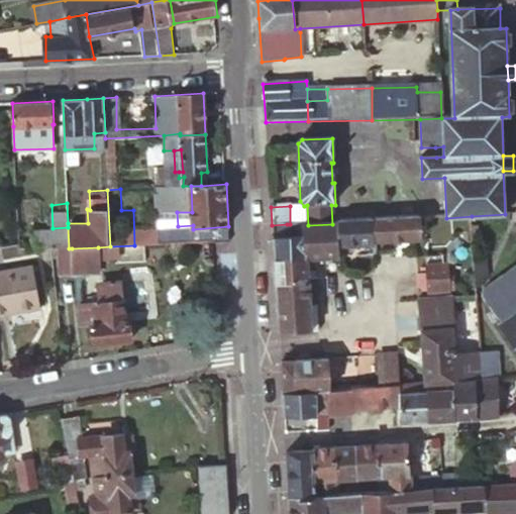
[(472,226),(472,216),(446,218),(420,219),(420,229),(472,226)]
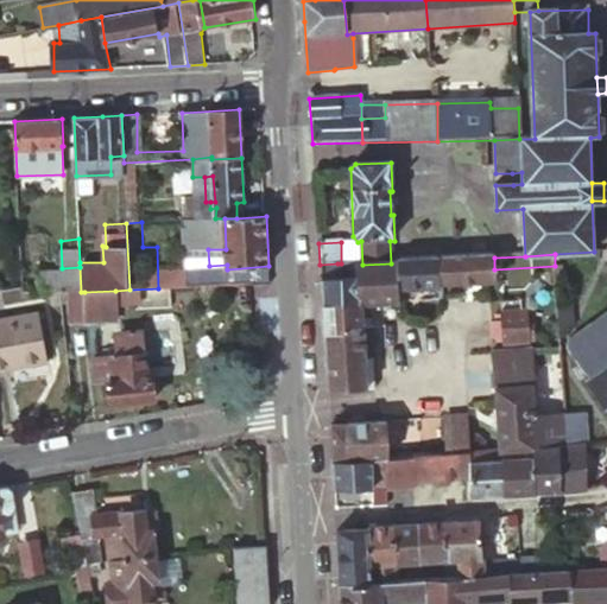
[(494,269),(494,258),(494,255),(438,258),(440,285),(494,283),(494,269)]
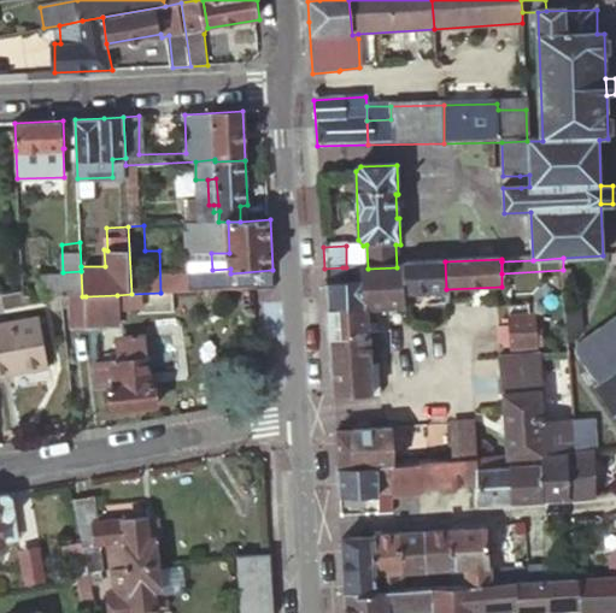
[(446,289),(445,261),(404,264),(404,293),(446,290),(446,289)]
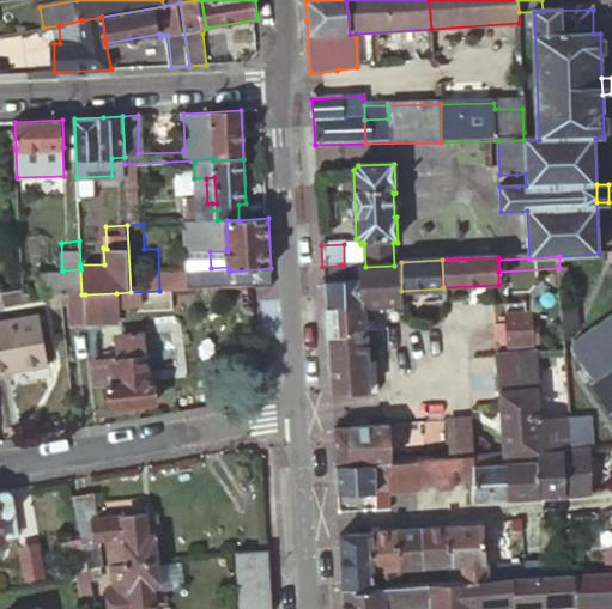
[(399,265),(394,266),(365,267),(362,267),(364,309),(403,306),(401,291),(401,262),(399,262),(399,265)]
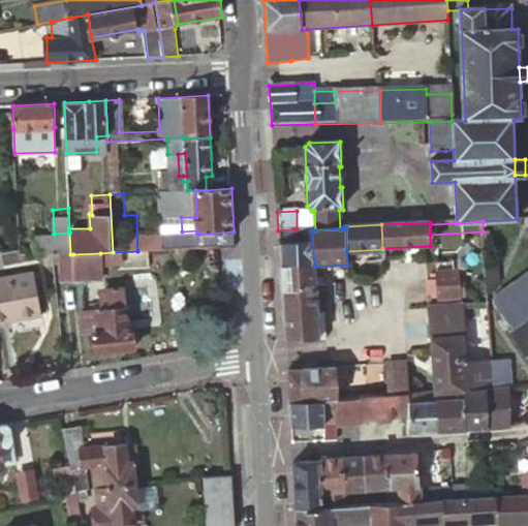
[(294,243),(293,229),(278,230),(279,244),(294,243)]
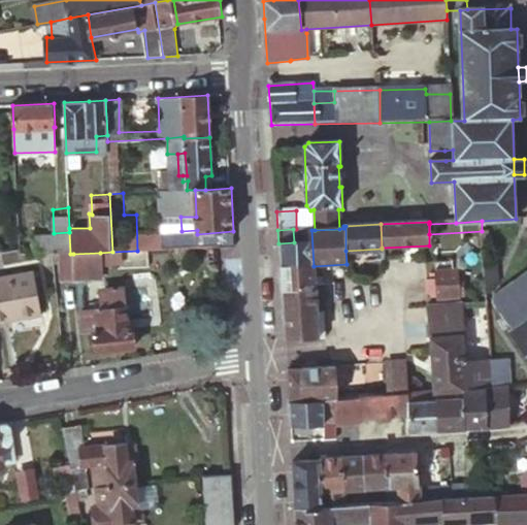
[(296,229),(293,229),(294,242),(278,243),(281,268),(307,267),(308,269),(308,273),(314,273),(314,266),(311,230),(309,230),(309,229),(296,229)]
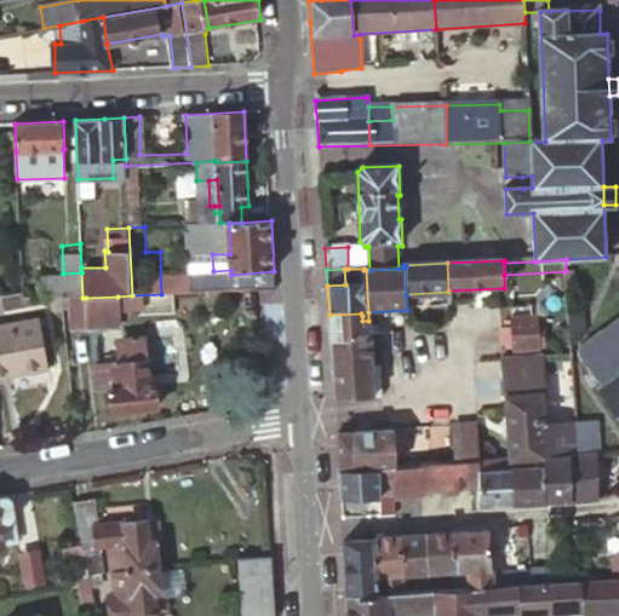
[(75,298),(82,298),(81,272),(63,274),(62,274),(63,276),(43,277),(43,282),(30,282),(32,276),(22,277),(22,291),(23,300),(63,298),(75,298)]
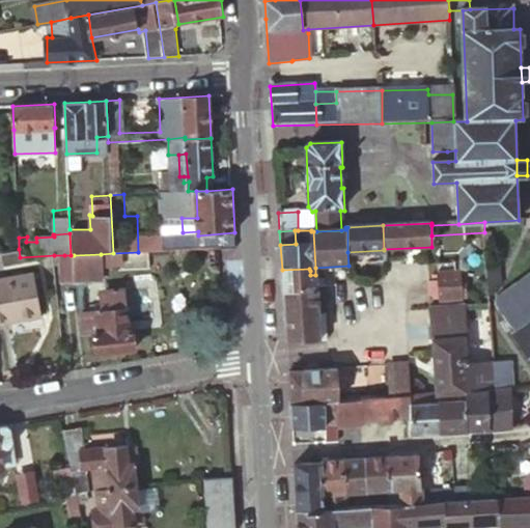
[(101,254),(74,255),(76,281),(102,279),(101,254)]
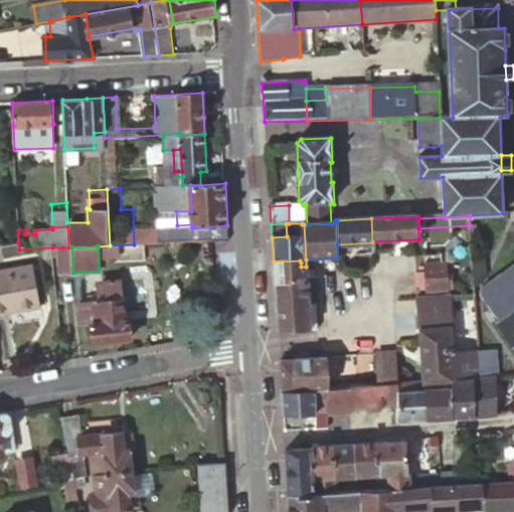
[(62,247),(52,247),(53,256),(62,256),(62,247)]
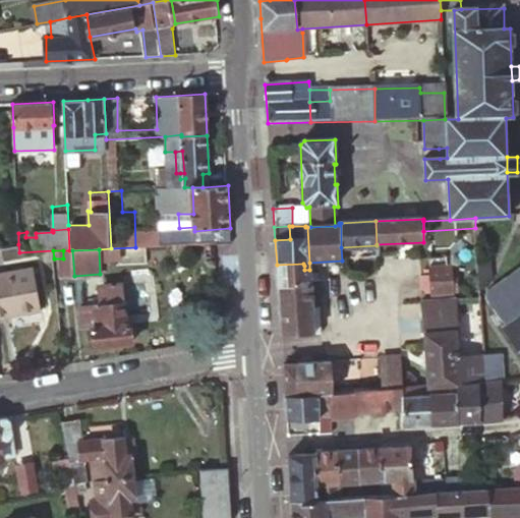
[(278,286),(310,284),(310,283),(310,275),(309,270),(304,270),(304,266),(303,264),(277,265),(278,286)]
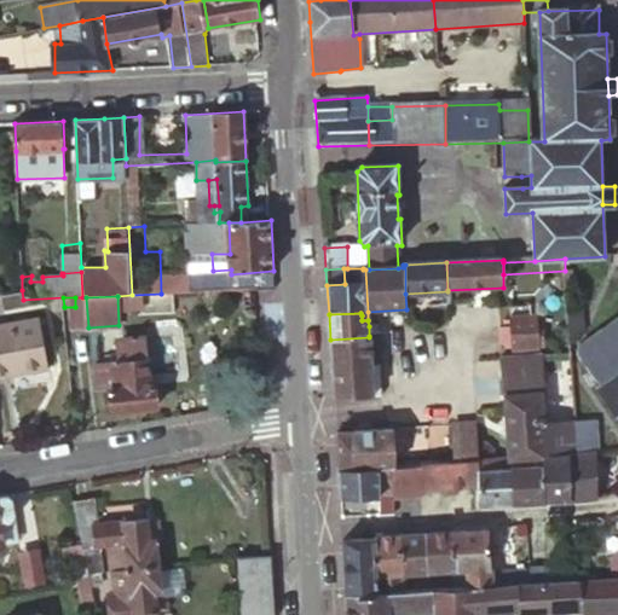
[(582,313),(569,314),(570,335),(583,334),(582,313)]
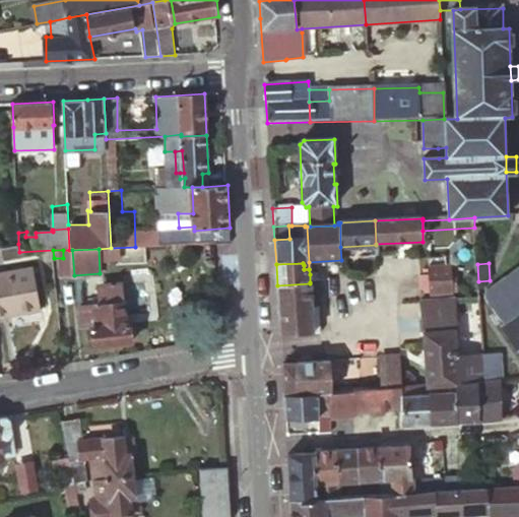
[(33,266),(0,271),(0,316),(40,310),(33,266)]
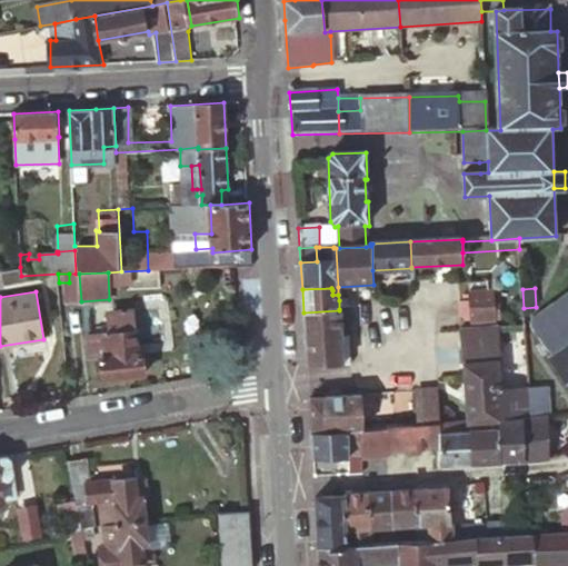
[(470,294),(470,303),(488,301),(487,293),(470,294)]
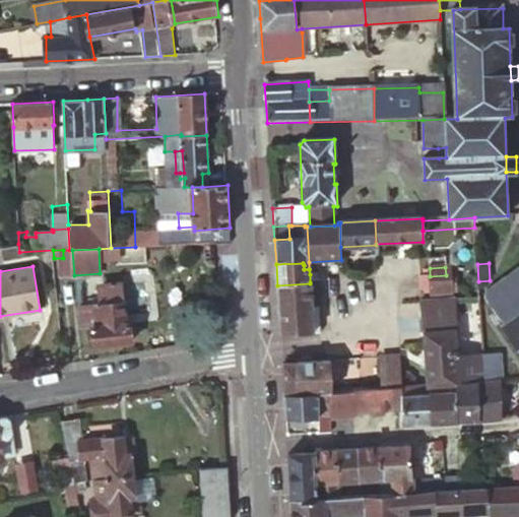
[(518,269),(494,288),(492,299),(518,344),(518,269)]
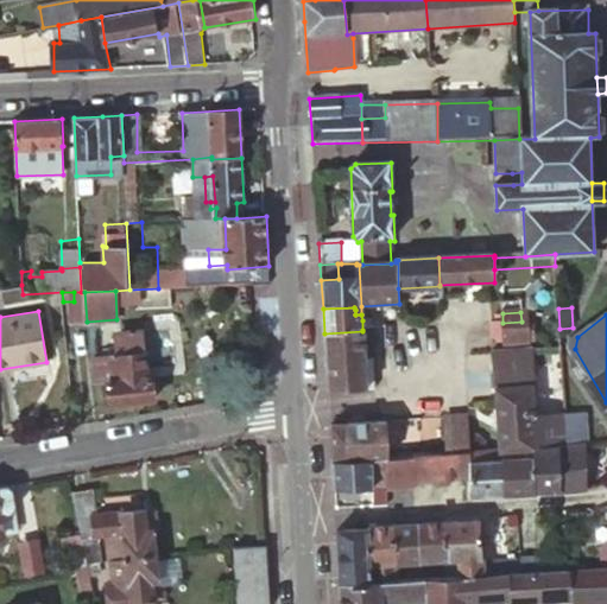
[(529,334),(528,322),(522,322),(503,323),(493,324),(494,336),(503,336),(529,334)]
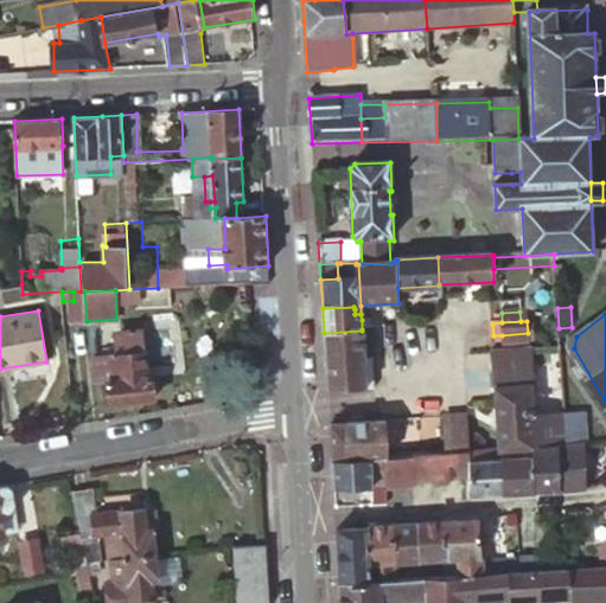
[(94,355),(97,383),(109,382),(110,402),(157,397),(154,377),(146,377),(144,329),(122,332),(123,346),(114,347),(114,354),(94,355)]
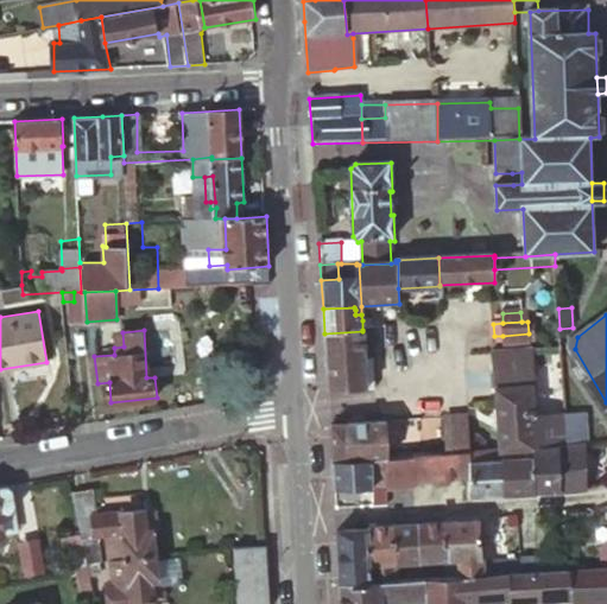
[(365,360),(362,331),(324,334),(328,393),(366,390),(366,380),(365,360)]
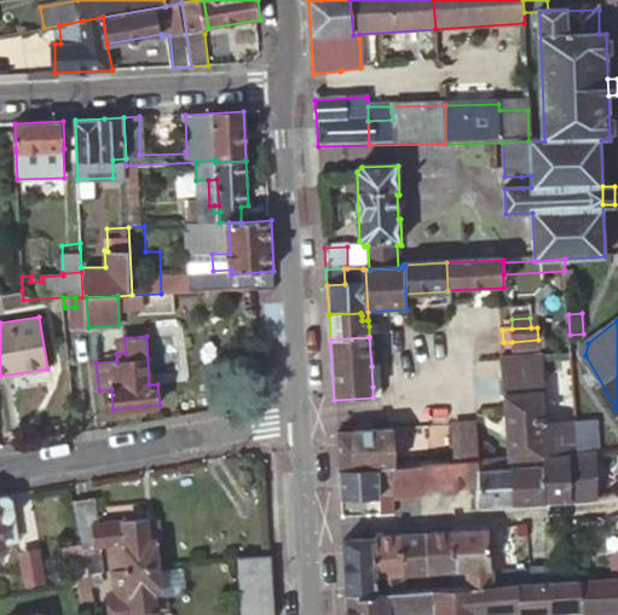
[(544,340),(538,340),(512,342),(513,352),(544,349),(544,340)]
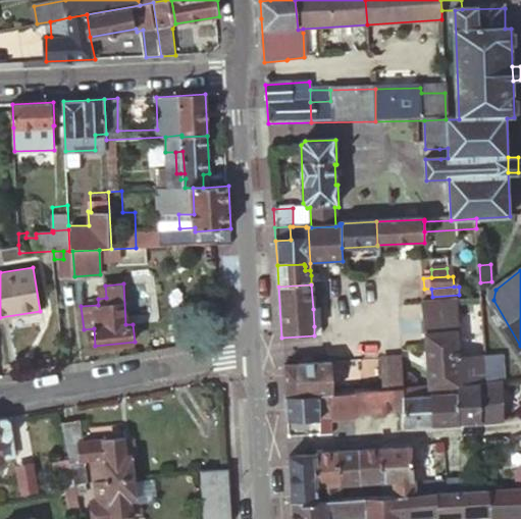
[(425,335),(457,333),(455,303),(423,304),(425,335)]
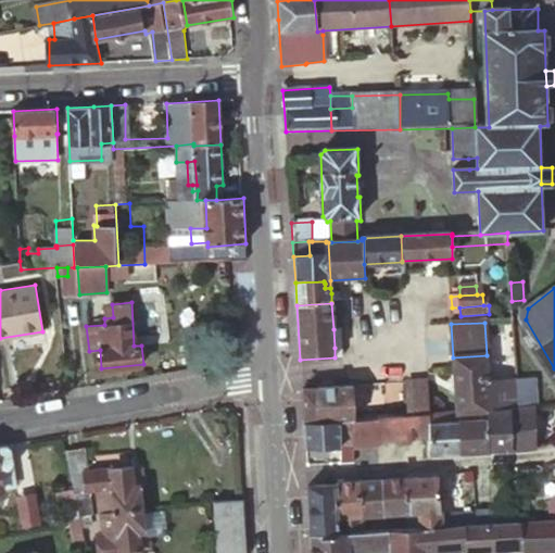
[(341,329),(333,329),(335,348),(335,357),(342,357),(342,348),(341,329)]
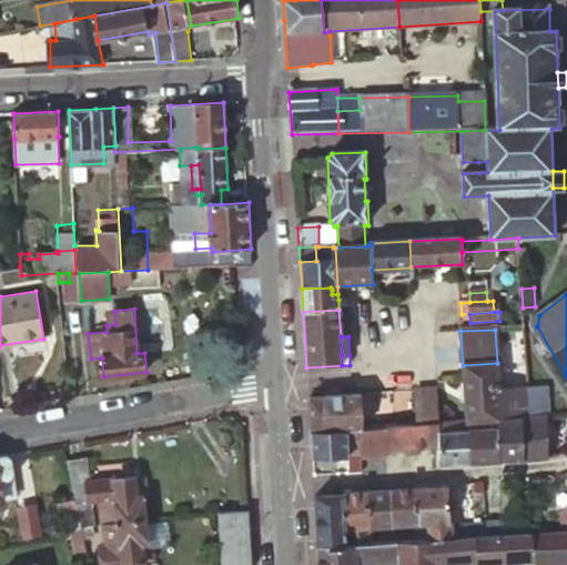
[(468,422),(496,420),(532,417),(529,390),(499,392),(497,363),(463,365),(464,389),(466,422),(468,422)]
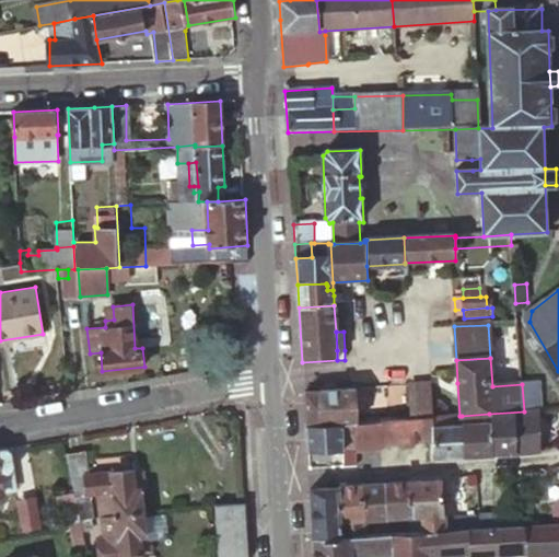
[(524,412),(537,410),(542,410),(539,383),(522,384),(524,412)]
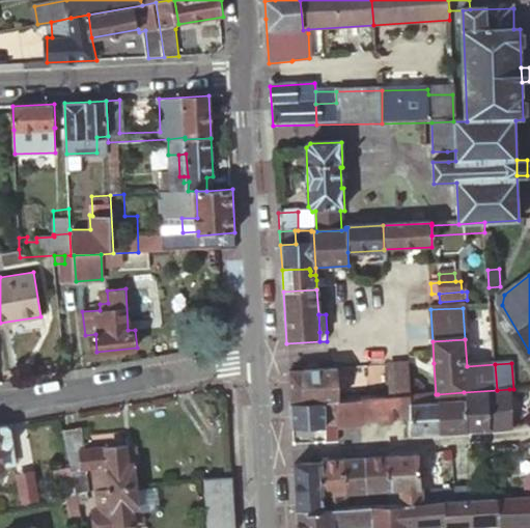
[(407,365),(389,366),(391,397),(398,397),(408,396),(407,365)]
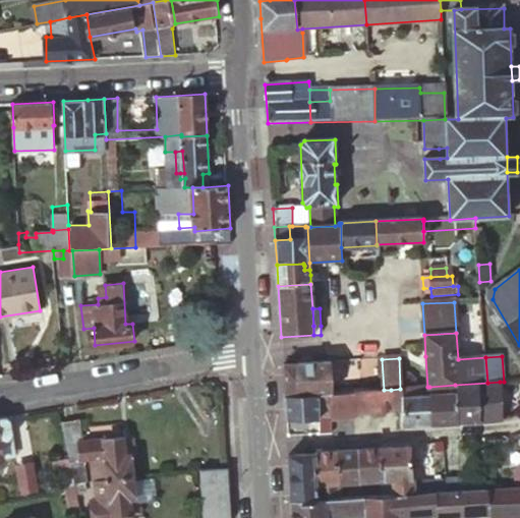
[(283,366),(285,397),(329,394),(331,394),(329,363),(283,366)]
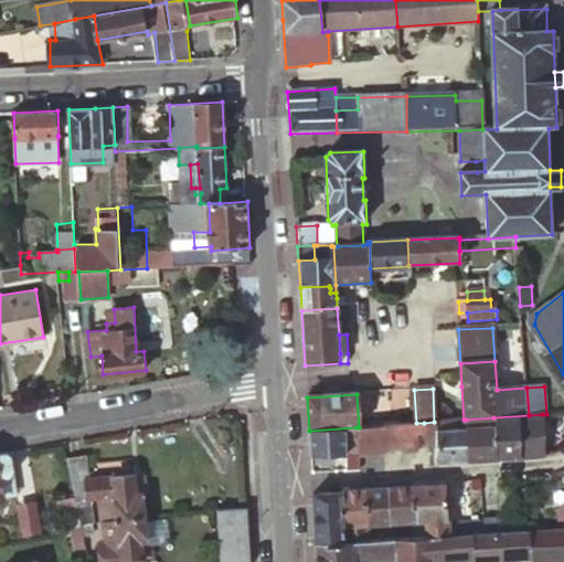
[(529,415),(493,417),(496,460),(515,459),(530,459),(535,458),(545,457),(542,414),(529,415)]
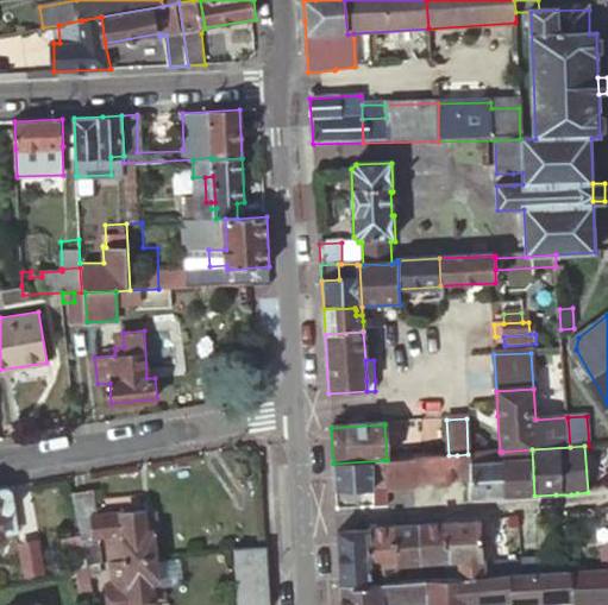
[(532,449),(502,452),(503,461),(506,497),(534,496),(532,449)]
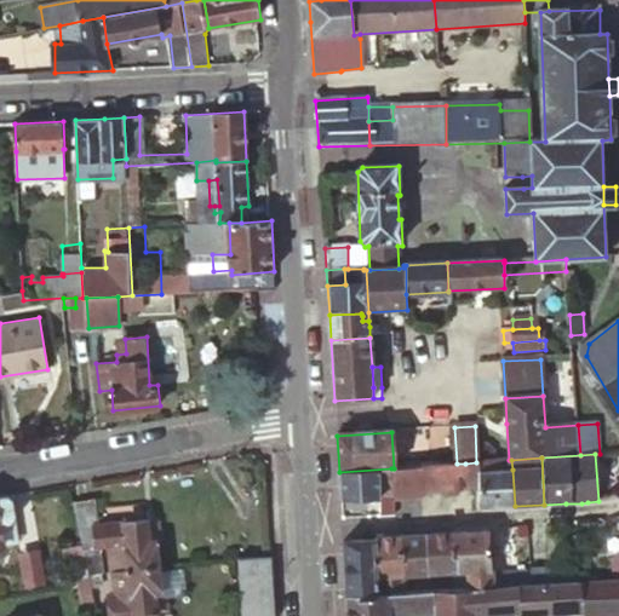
[(481,508),(515,506),(513,470),(503,470),(502,461),(479,462),(480,490),(481,508)]
